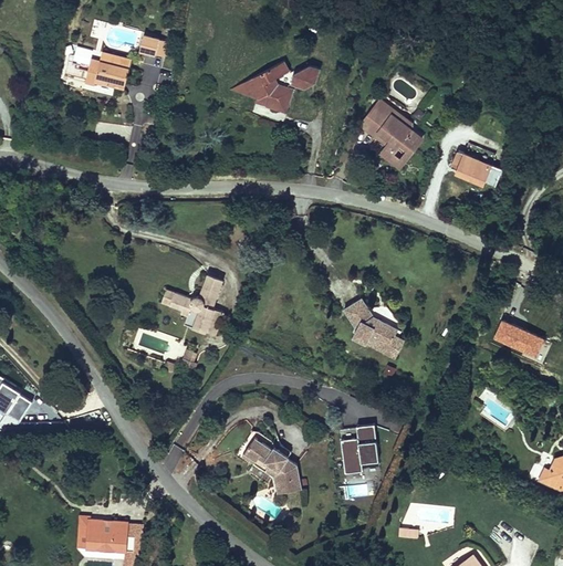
[(162,58),(165,40),(138,34),(134,52),(162,58)]
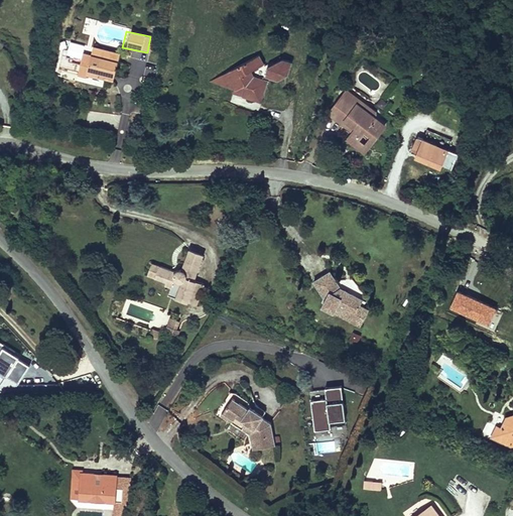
[(107,59),(109,51),(94,46),(91,54),(107,59)]
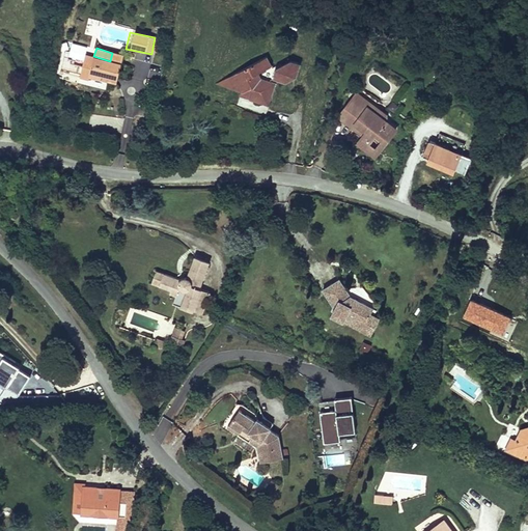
[(93,56),(85,54),(79,77),(89,80),(90,76),(106,81),(107,76),(118,78),(124,56),(112,53),(110,61),(93,56)]
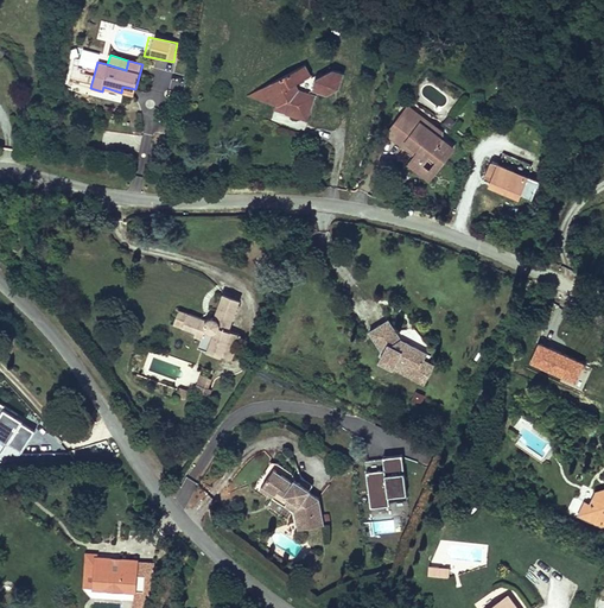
[(311,76),(305,64),(265,86),(267,92),(265,102),(275,106),(279,103),(280,106),(287,108),(285,115),(306,122),(316,96),(298,92),(296,84),(311,76)]
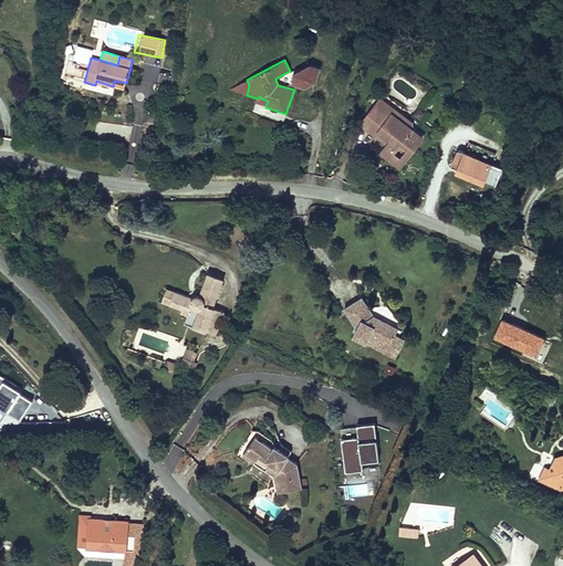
[(293,74),(290,85),(300,88),(302,84),(314,80),(319,81),(323,70),(313,66),(293,74)]
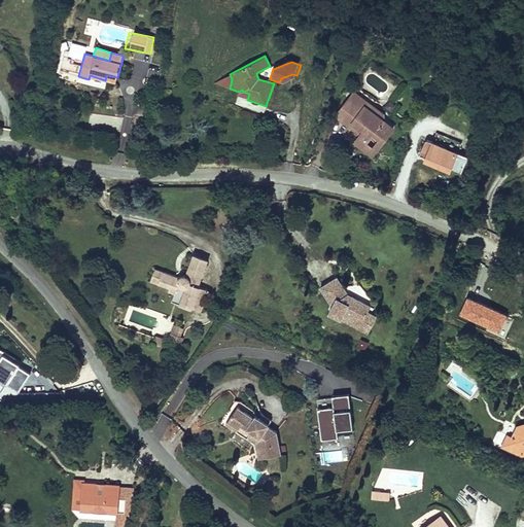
[(232,79),(230,74),(212,82),(230,89),(232,79)]
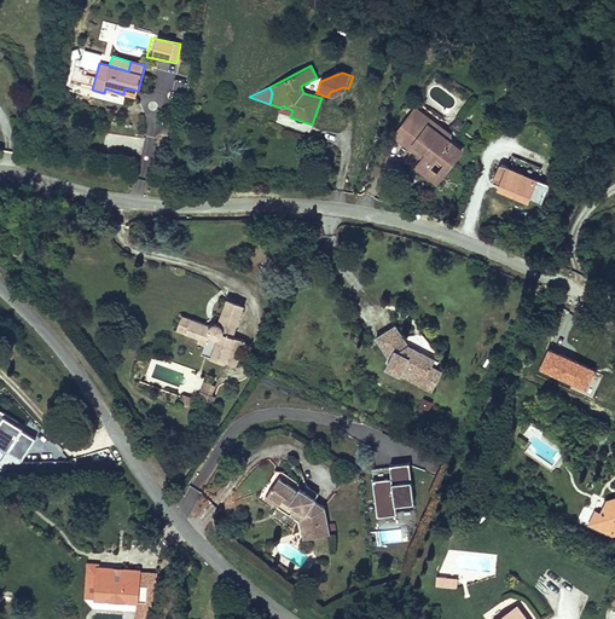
[(346,94),(348,88),(343,87),(330,92),(328,97),(335,99),(346,94)]
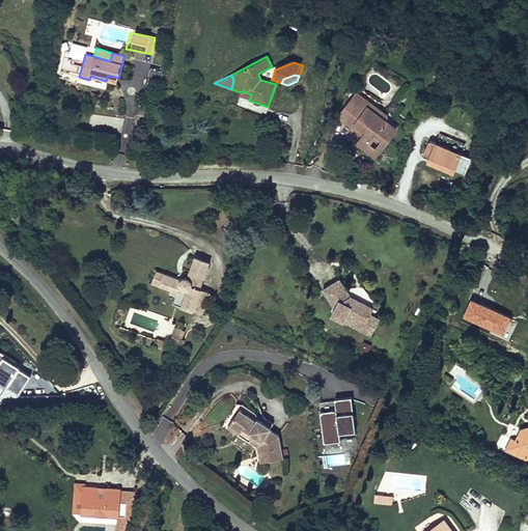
[(239,98),(249,101),(251,94),(245,92),(244,90),(241,92),(239,98)]
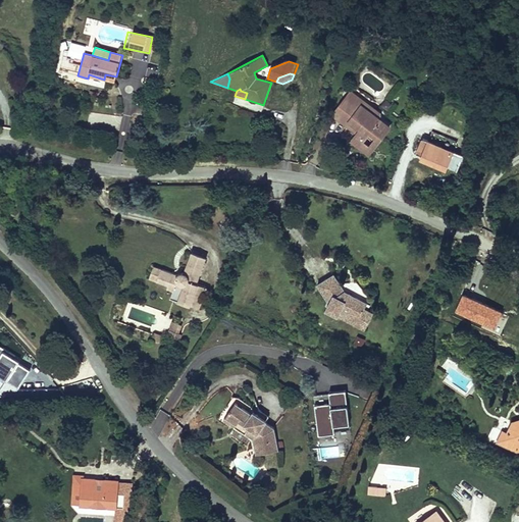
[(350,92),(345,99),(357,109),(365,105),(350,92)]
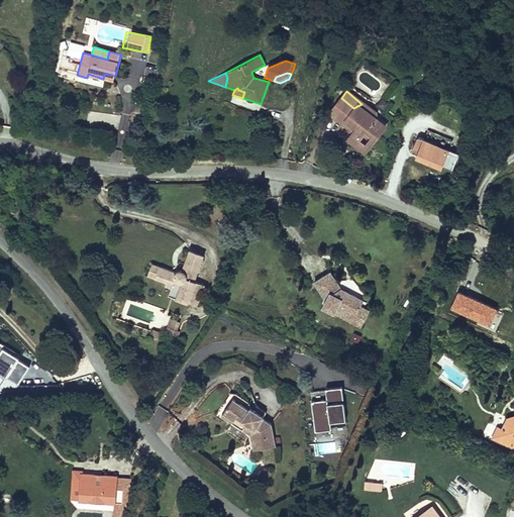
[(372,112),(362,104),(353,108),(341,98),(328,115),(340,125),(342,121),(354,131),(352,134),(361,141),(366,135),(373,140),(384,126),(375,119),(372,112)]
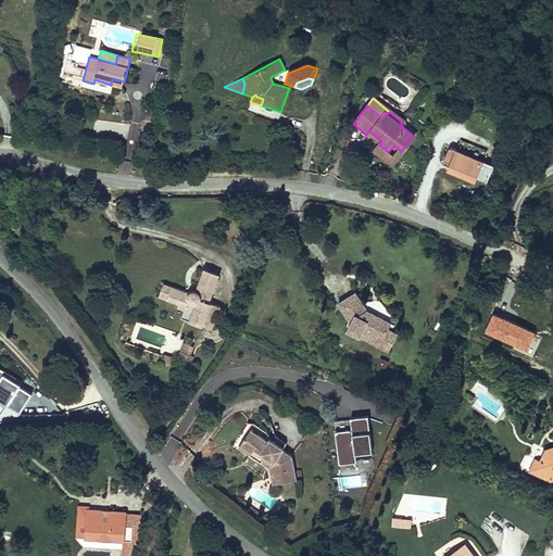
[(389,165),(401,151),(393,146),(388,152),(379,144),(373,152),(389,165)]
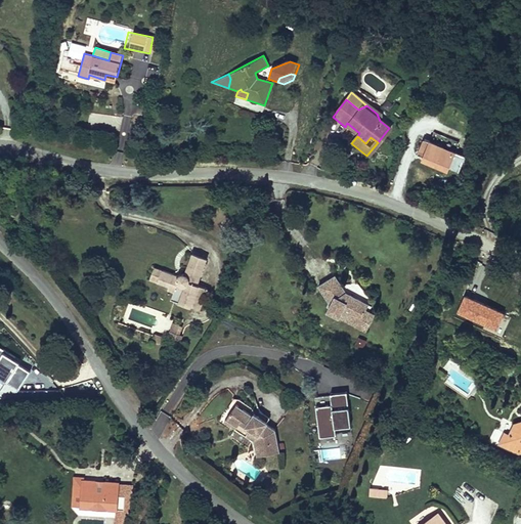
[(419,139),(413,159),(446,170),(453,150),(419,139)]
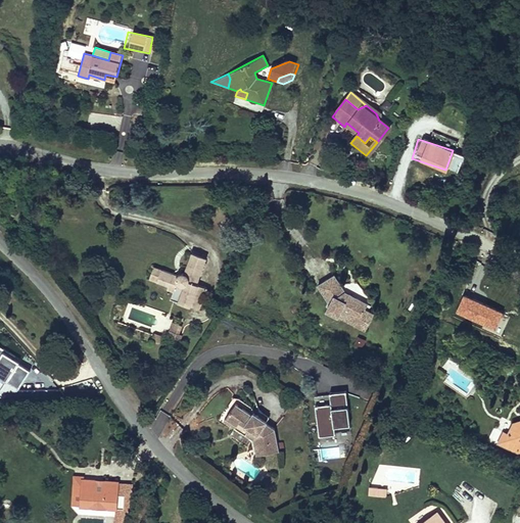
[(455,172),(461,156),(454,153),(447,169),(455,172)]
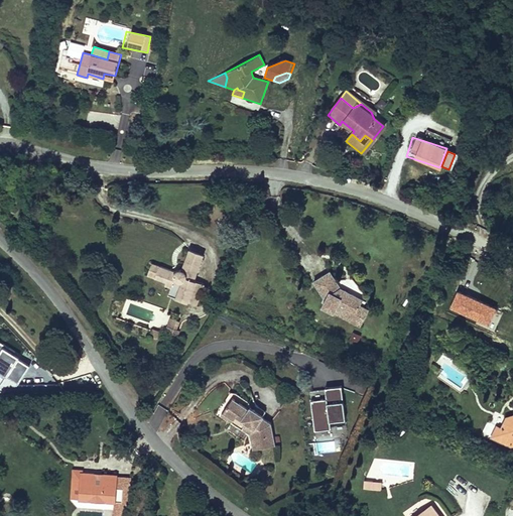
[(191,280),(202,254),(189,249),(181,270),(179,270),(178,271),(177,272),(177,273),(177,275),(154,266),(150,278),(169,285),(168,288),(181,293),(178,300),(185,303),(186,301),(190,290),(194,281),(191,280)]
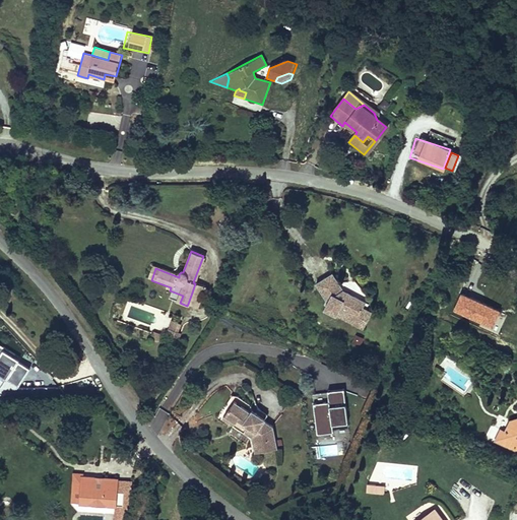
[(344,290),(332,273),(316,284),(328,304),(325,311),(337,316),(340,310),(358,319),(363,308),(366,302),(344,290)]
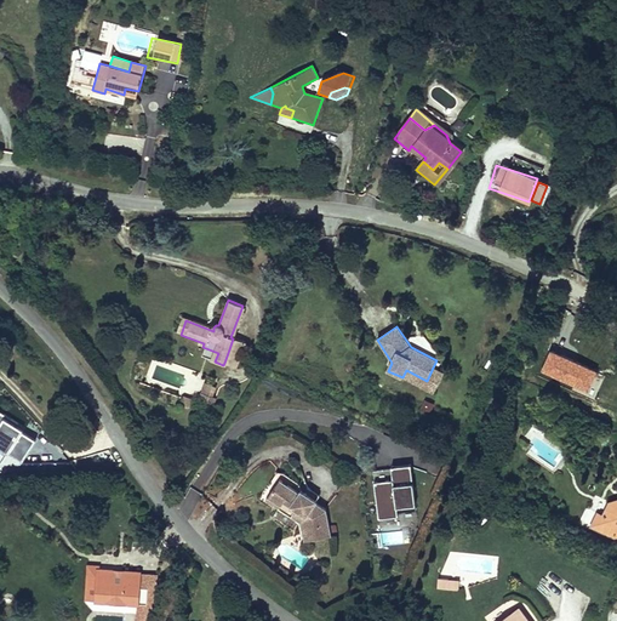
[(209,349),(205,359),(215,362),(218,353),(209,349)]
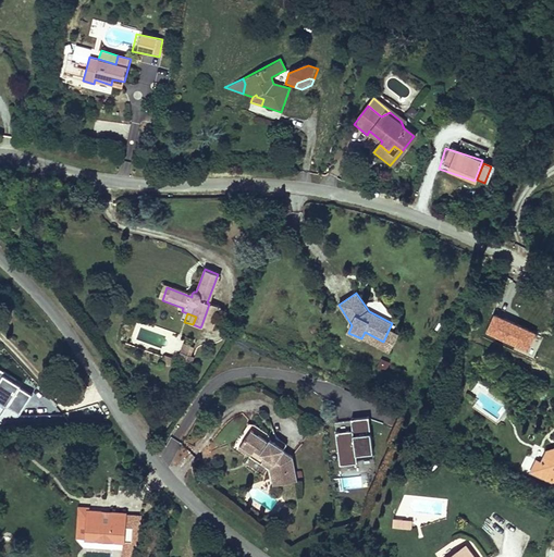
[(210,329),(216,317),(206,313),(201,325),(210,329)]
